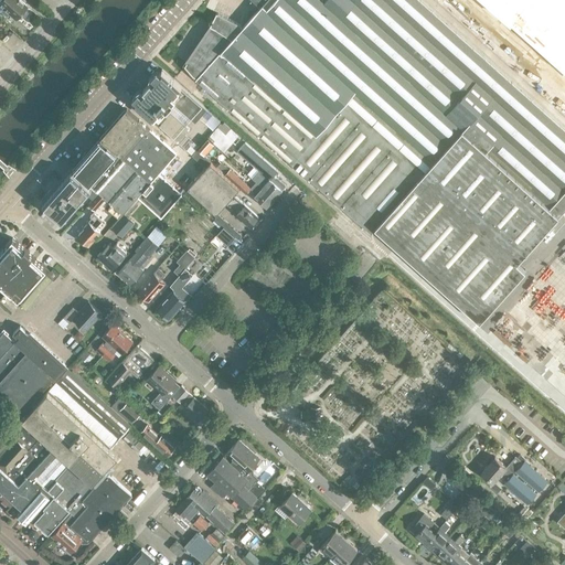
[(0,0),(0,4),(4,9),(2,12),(6,16),(9,13),(14,19),(27,6),(20,0),(0,0)]
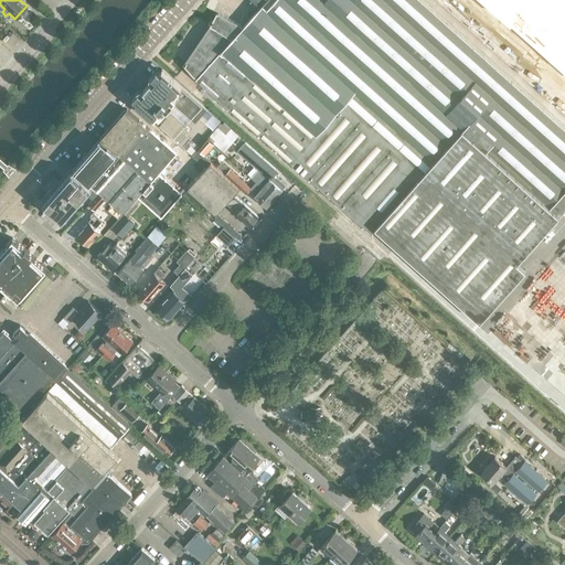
[(564,130),(419,0),(327,0),(324,2),(321,0),(254,0),(262,6),(244,25),(217,12),(211,24),(212,27),(188,63),(185,65),(193,75),(198,77),(196,78),(371,231),(373,228),(480,321),(525,269),(516,262),(564,206),(564,130)]
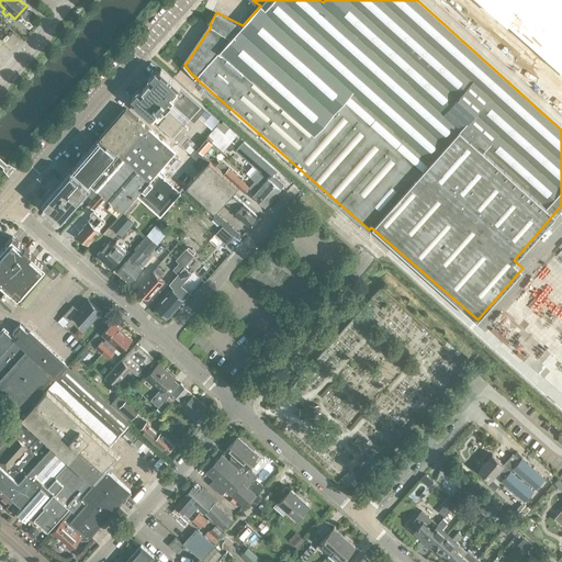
[(561,0),(486,0),(561,66),(561,0)]
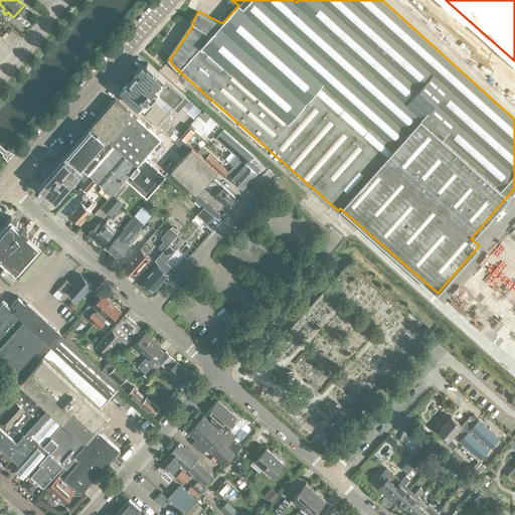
[(189,100),(148,62),(138,73),(137,73),(131,80),(131,81),(121,93),(139,109),(162,129),(174,140),(181,133),(174,126),(169,122),(173,117),(170,114),(174,109),(178,112),(189,100)]
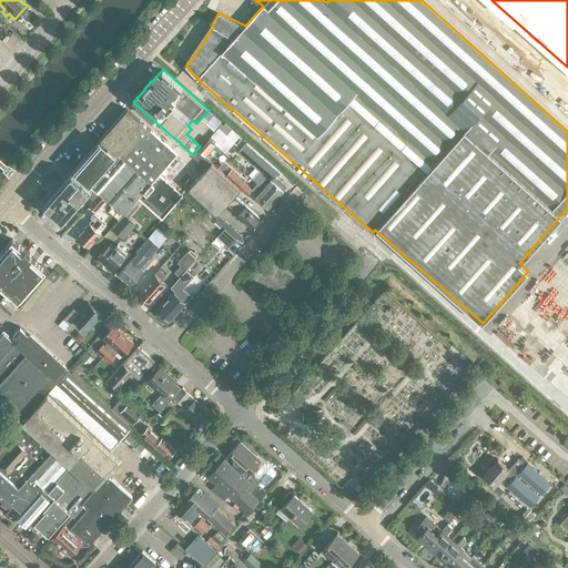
[(178,153),(128,109),(101,139),(151,183),(139,198),(163,219),(184,194),(160,173),(178,153)]
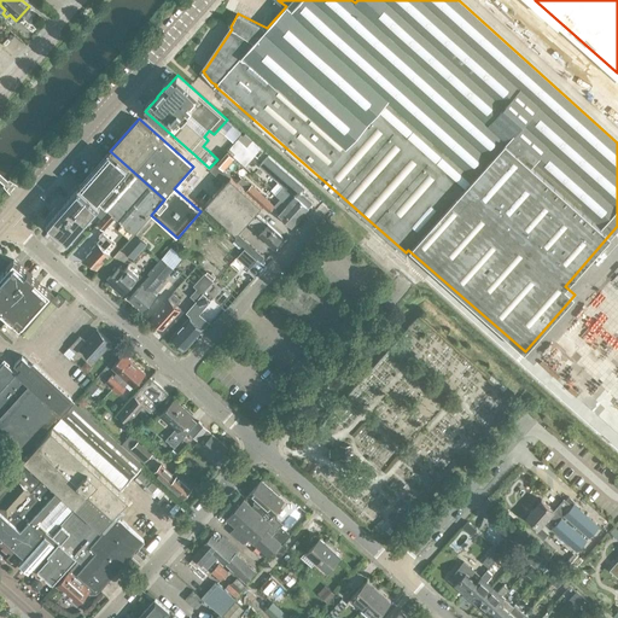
[(223,134),(232,124),(227,120),(219,129),(223,134)]
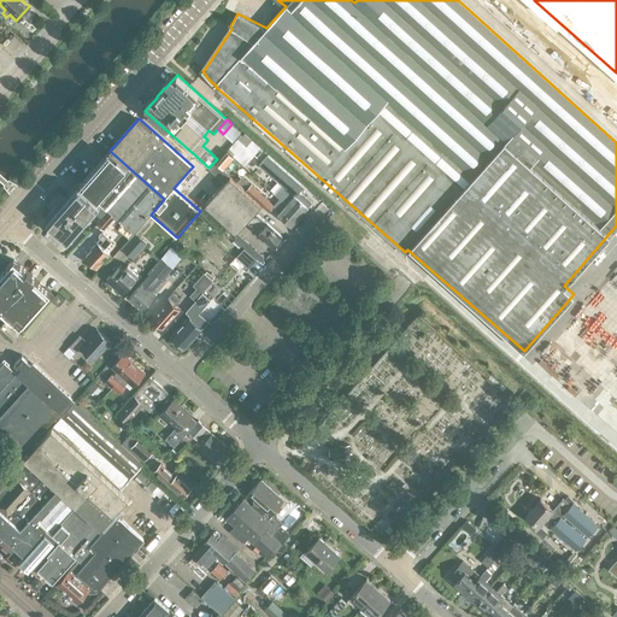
[(233,141),(241,133),(231,124),(224,134),(233,141)]
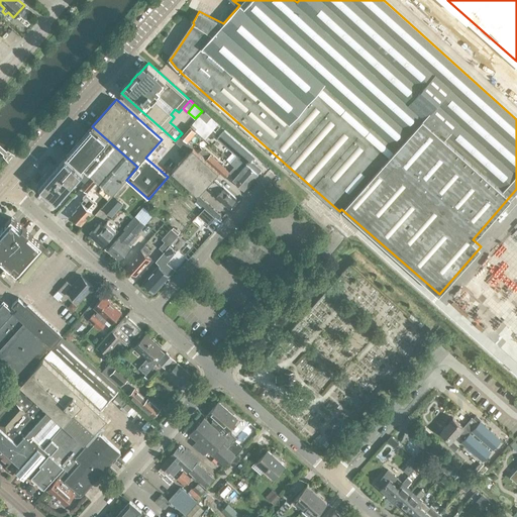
[(202,112),(191,125),(206,138),(218,123),(205,111),(203,113),(202,112)]
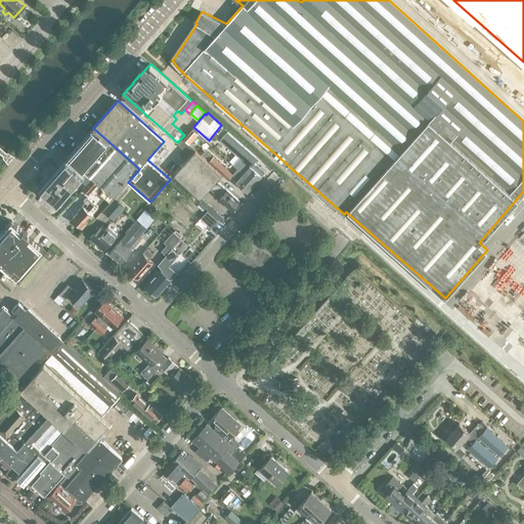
[(220,135),(225,130),(221,126),(216,132),(220,135)]
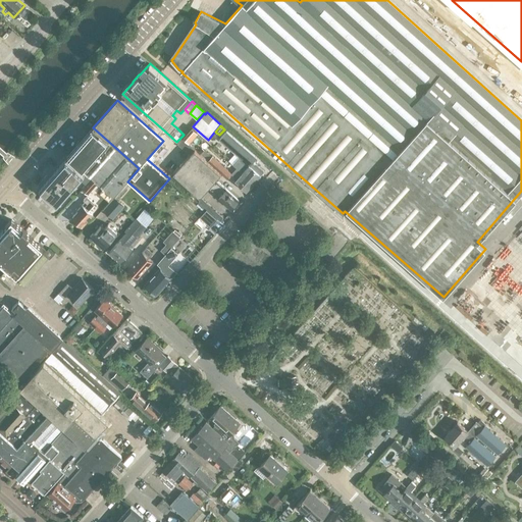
[(189,142),(198,132),(193,126),(184,137),(189,142)]
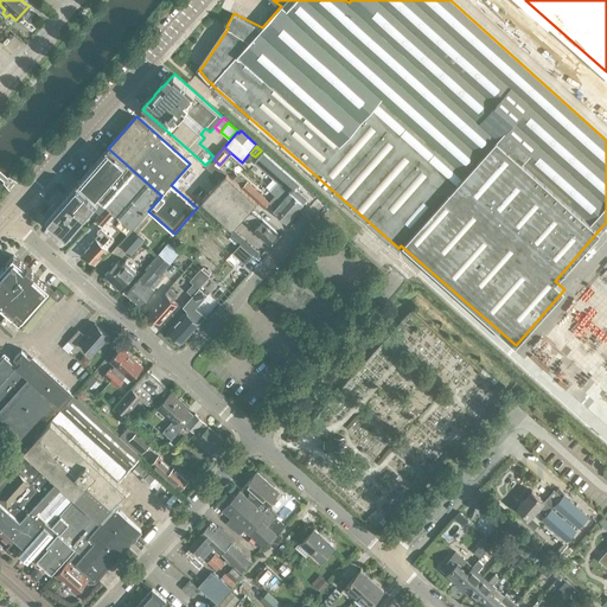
[(161,196),(108,148),(78,181),(107,206),(114,212),(132,229),(148,211),(161,196)]
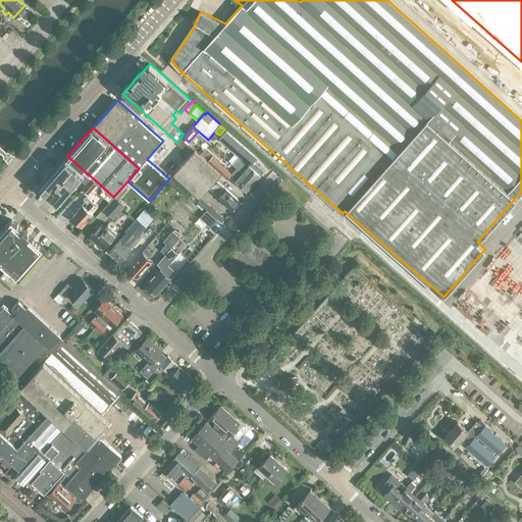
[(250,164),(245,161),(253,152),(237,139),(227,131),(219,139),(243,160),(237,167),(254,183),(261,174),(264,171),(253,161),(250,164)]
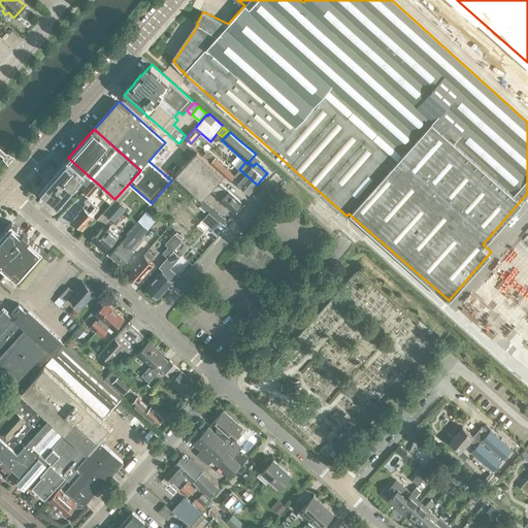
[(191,156),(196,151),(184,139),(179,144),(191,156)]
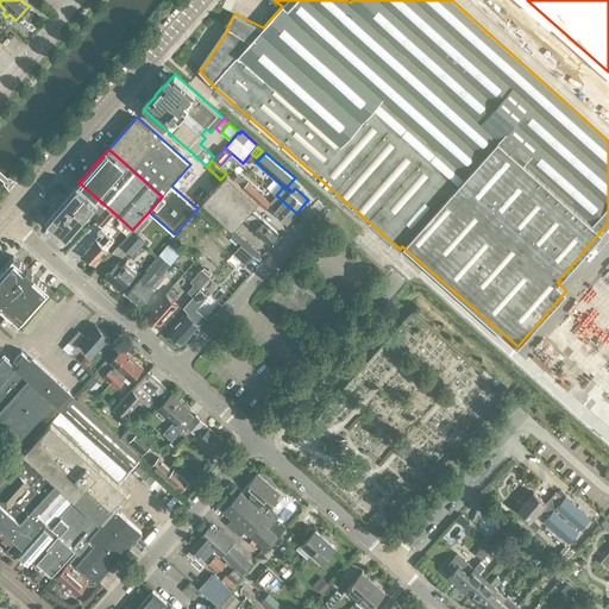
[(258,202),(242,188),(227,174),(202,201),(233,230),(243,219),(269,243),(278,233),(251,209),(258,202)]
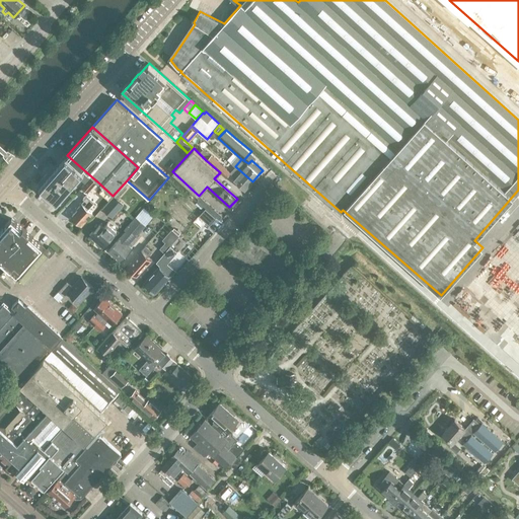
[(206,159),(210,154),(203,148),(199,153),(206,159)]
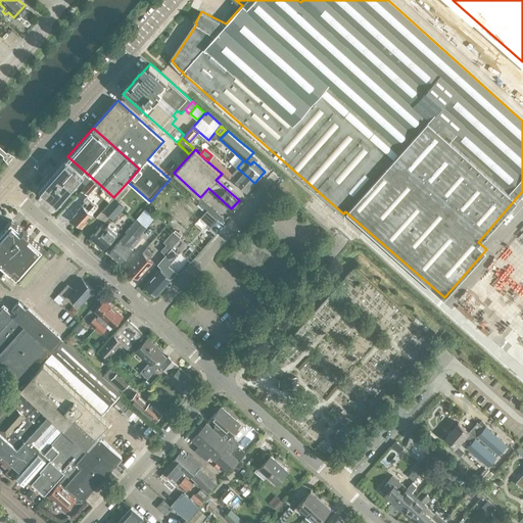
[(254,183),(237,168),(232,173),(212,155),(207,161),(222,174),(228,179),(232,175),(237,179),(236,181),(247,191),(254,183)]
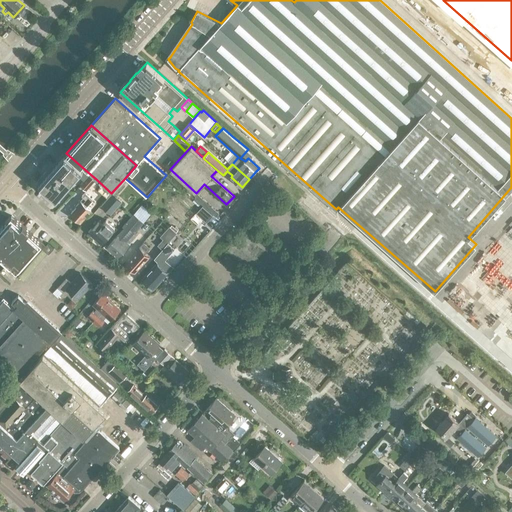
[(83,170),(65,155),(38,185),(56,201),(83,170)]
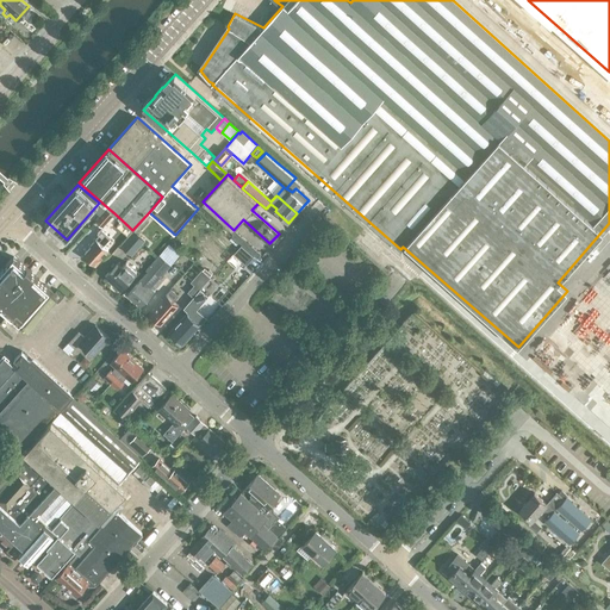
[(100,216),(106,209),(100,203),(93,210),(100,216)]
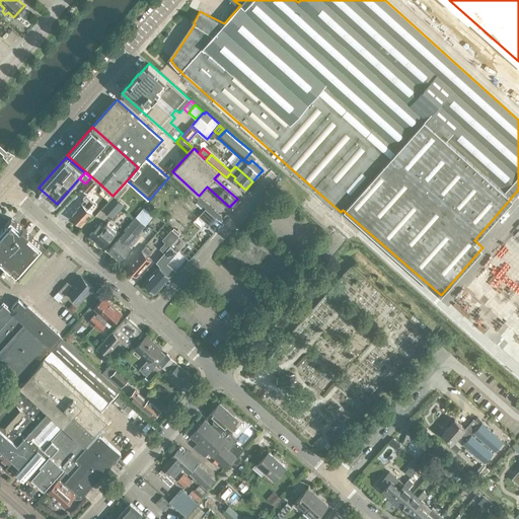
[(97,181),(91,176),(81,189),(87,194),(97,181)]
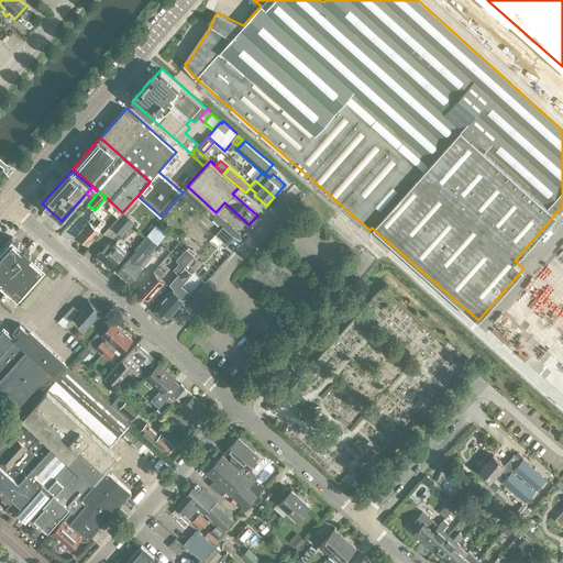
[(78,234),(83,239),(83,241),(85,243),(87,243),(88,244),(100,231),(96,227),(102,219),(94,211),(90,214),(92,217),(84,227),(85,227),(78,234)]
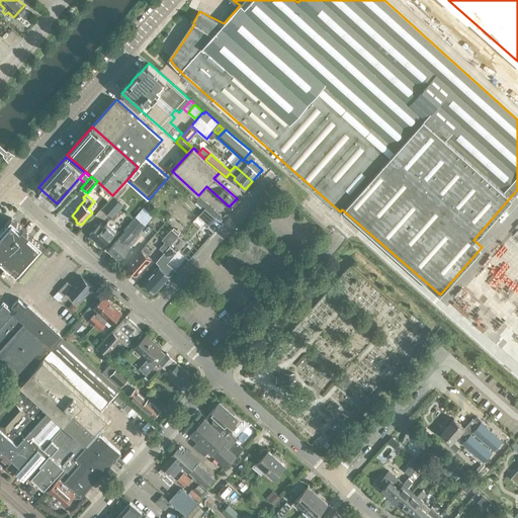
[(112,217),(124,203),(115,196),(110,202),(113,204),(107,212),(112,217)]
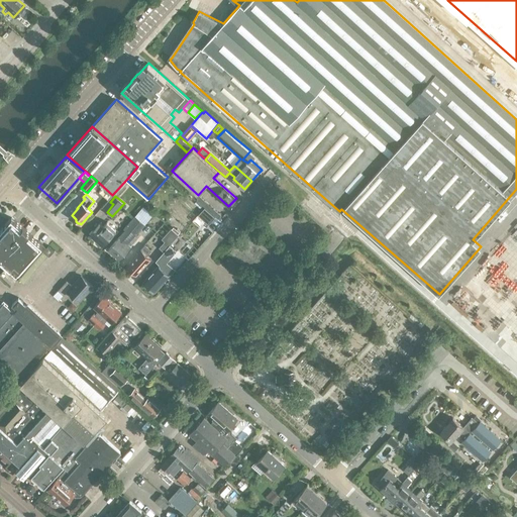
[(217,218),(221,215),(200,196),(196,199),(217,218)]
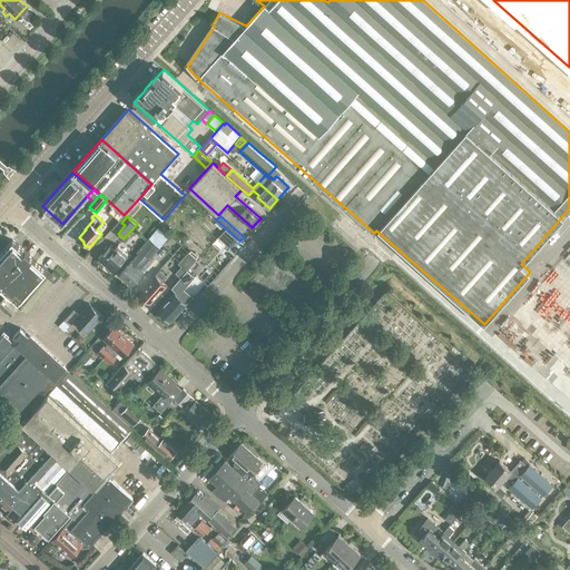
[(141,267),(160,247),(168,237),(158,227),(136,252),(138,253),(119,275),(131,286),(145,271),(141,267)]
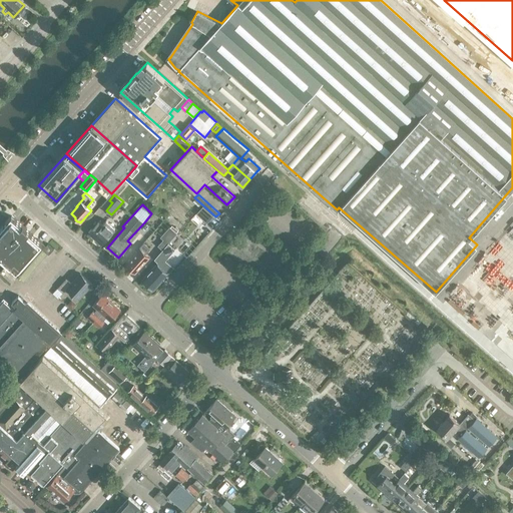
[(207,222),(213,215),(202,205),(196,213),(207,222)]
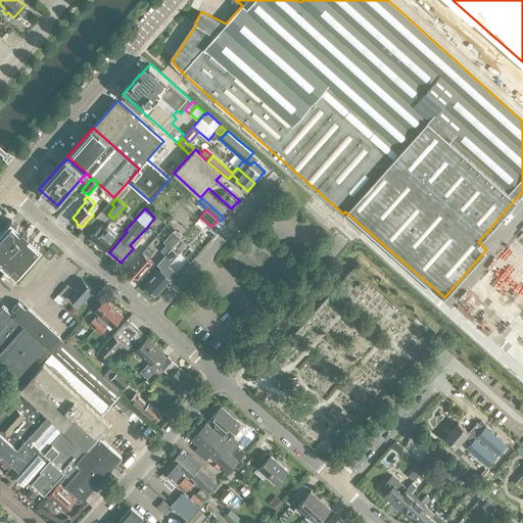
[(12,220),(0,233),(0,260),(20,279),(43,253),(46,250),(12,220)]
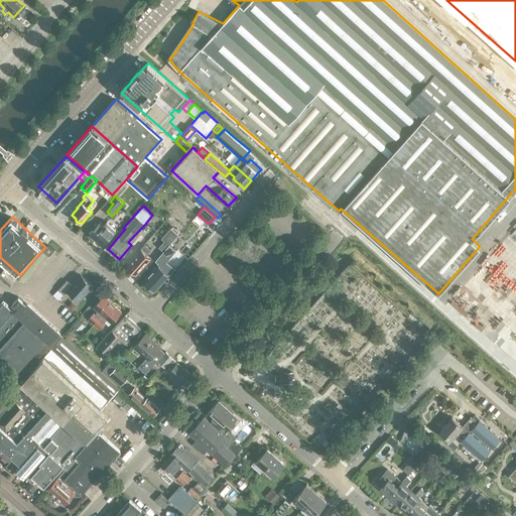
[(103,244),(112,233),(109,231),(111,229),(110,228),(111,227),(108,225),(106,227),(100,222),(90,232),(103,244)]
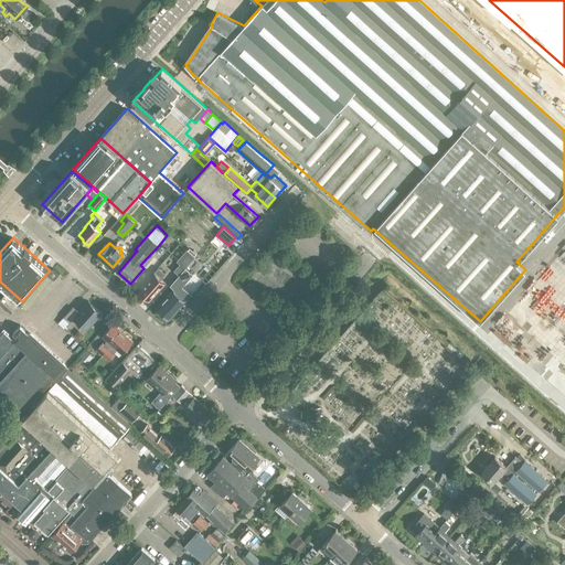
[(193,251),(191,253),(188,248),(177,260),(180,264),(174,270),(179,275),(195,256),(198,254),(193,251)]
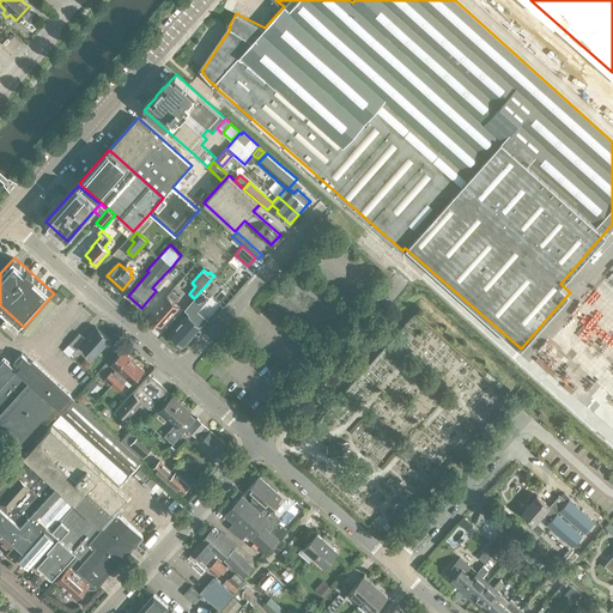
[(65,297),(58,290),(50,297),(58,304),(65,297)]
